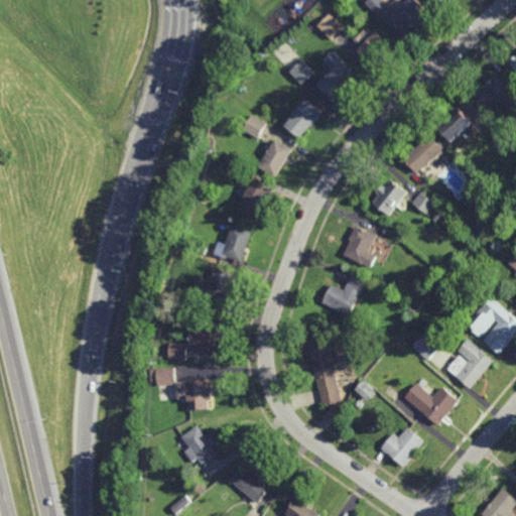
[(376,14),(366,2),(368,0),(384,0),(387,4),(376,14)]
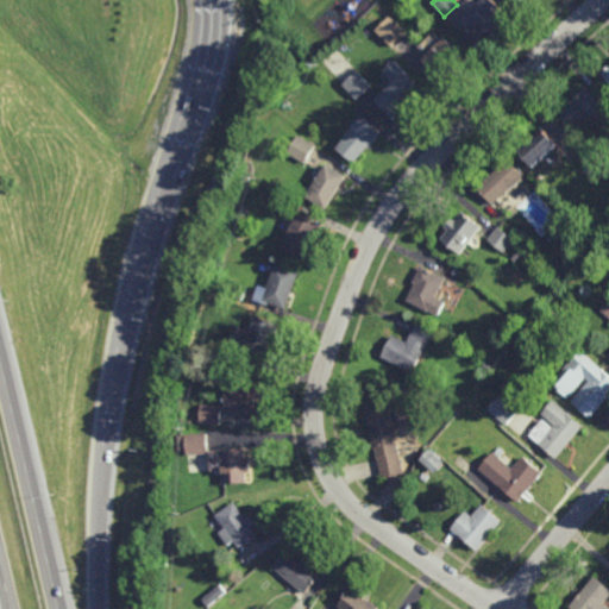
[(494,30),(491,29),(481,39),(463,20),(483,0),(494,0),(509,16),(494,30)]
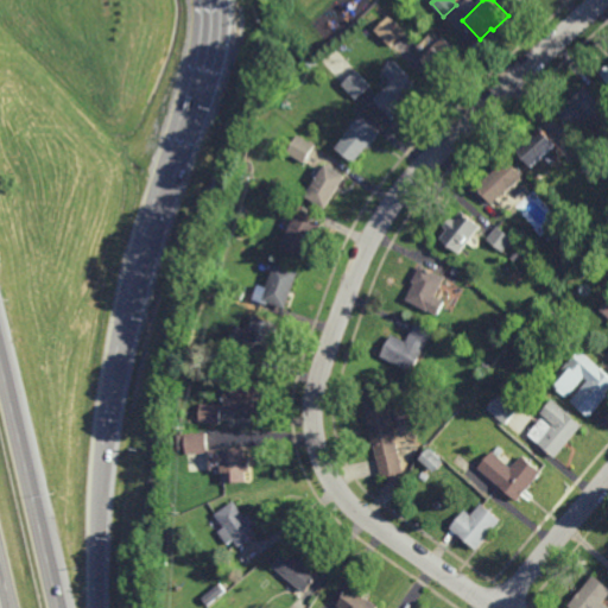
[(392,46),(377,31),(390,17),(405,33),(392,46)]
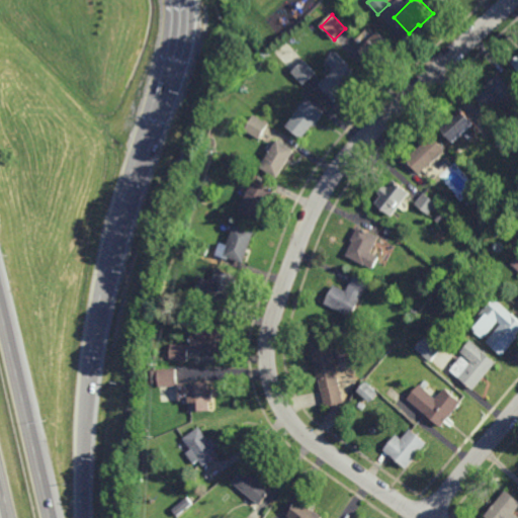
[(384,61),(382,60),(376,66),(361,51),(379,31),(395,48),(387,55),(390,56),(384,61)]
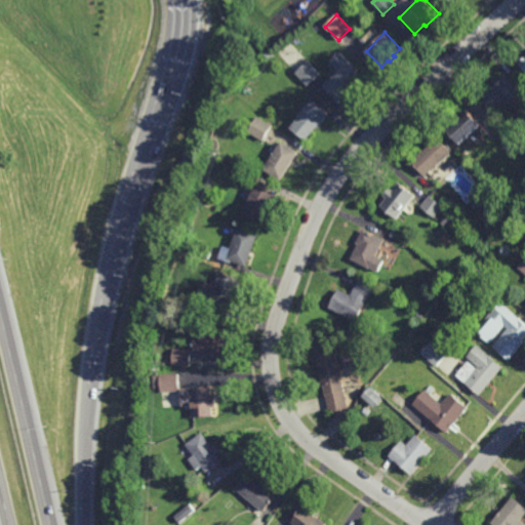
[(340,98),(326,83),(344,68),(335,58),(346,49),(368,74),(340,98)]
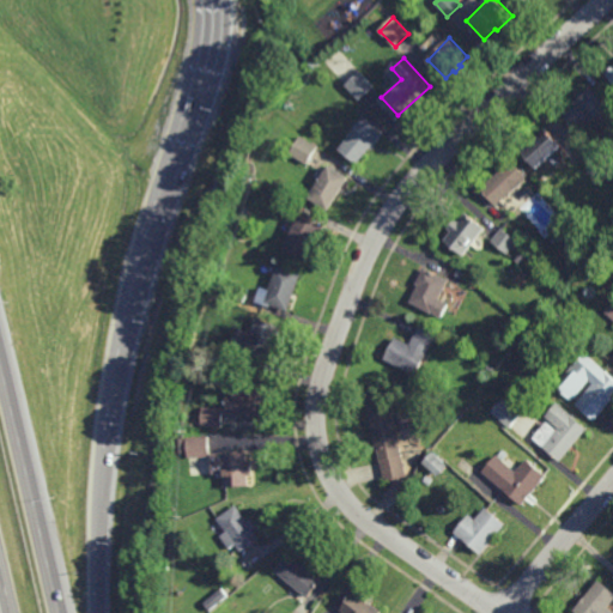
[(360,98),(347,84),(363,70),(376,84),(360,98)]
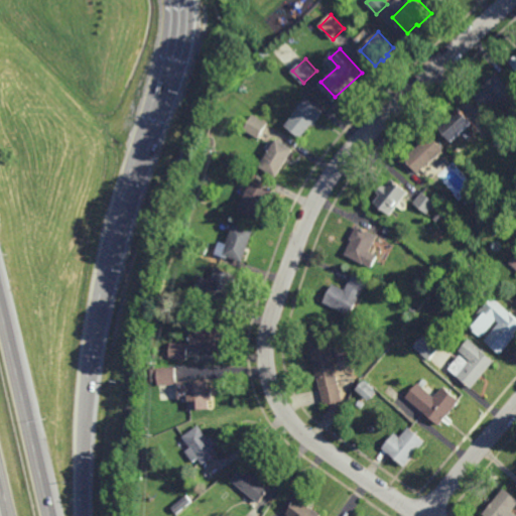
[(490,109),(474,93),(498,71),(513,88),(490,109)]
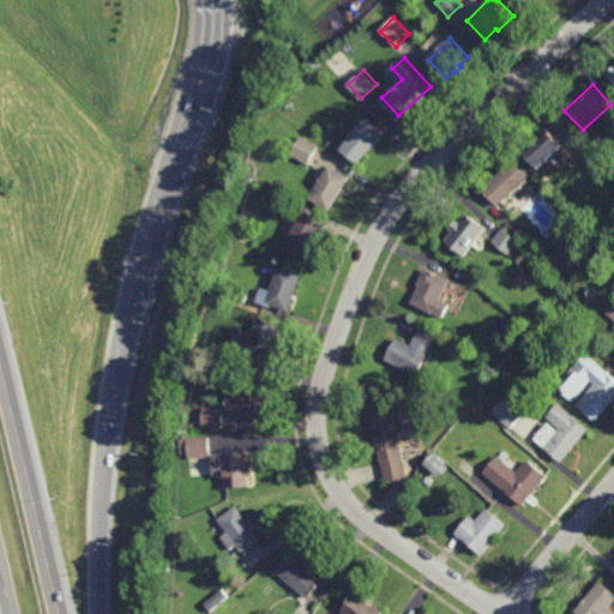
[(362,161),(344,145),(367,116),(385,132),(362,161)]
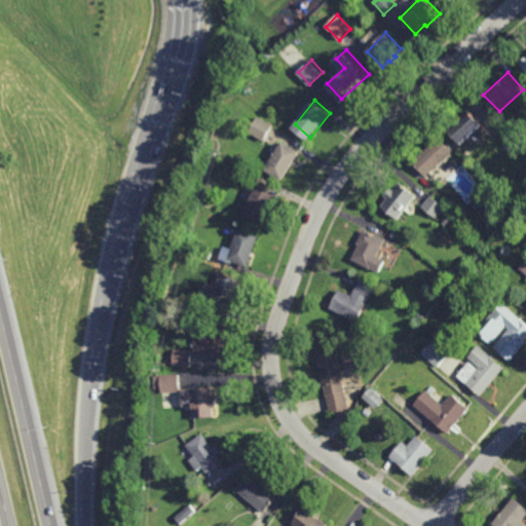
[(462,142),(449,127),(471,108),(483,122),(462,142)]
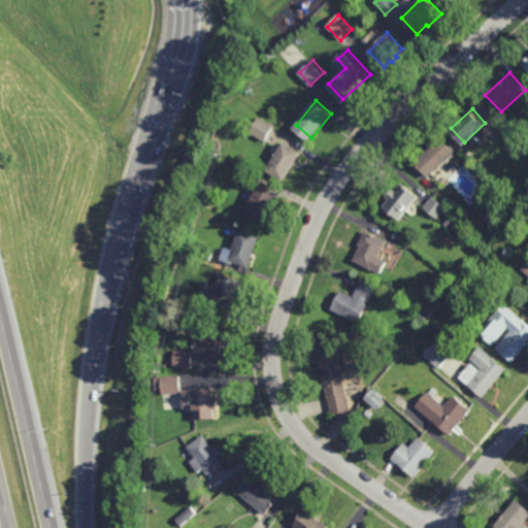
[(251,135),(266,140),(272,124),(257,118),(251,135)]
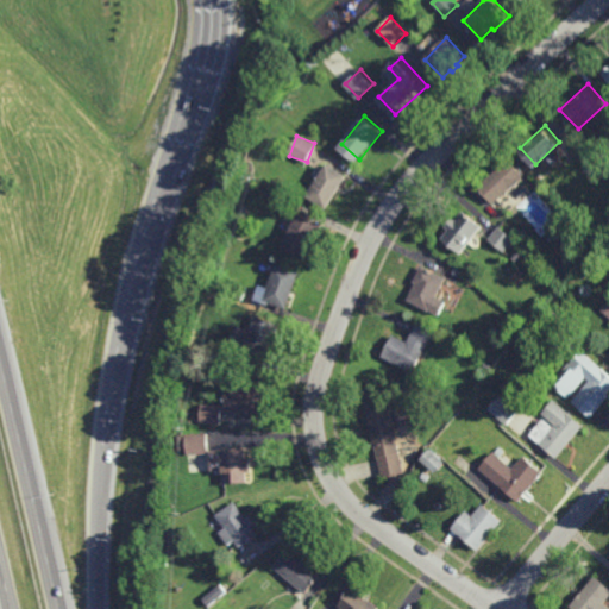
[(494,202),(478,186),(509,157),(525,174),(494,202)]
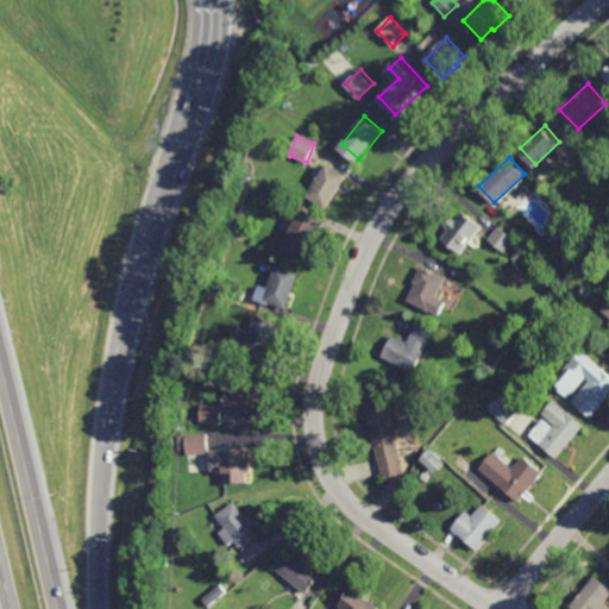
[(330,206),(309,193),(330,161),(350,174),(330,206)]
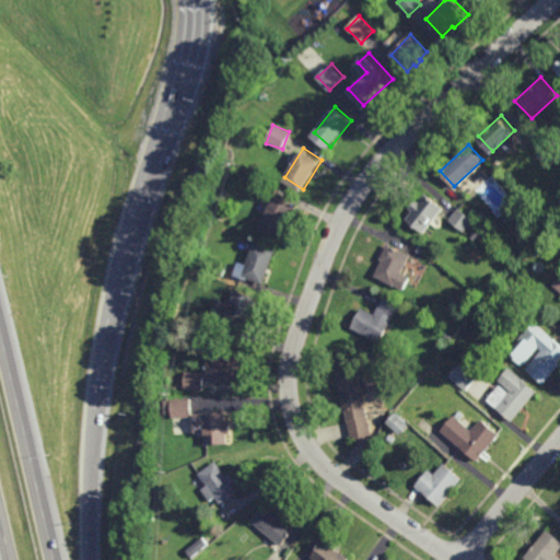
[(443,207),(422,232),(406,219),(412,210),(409,207),(416,198),(419,201),(426,193),(443,207)]
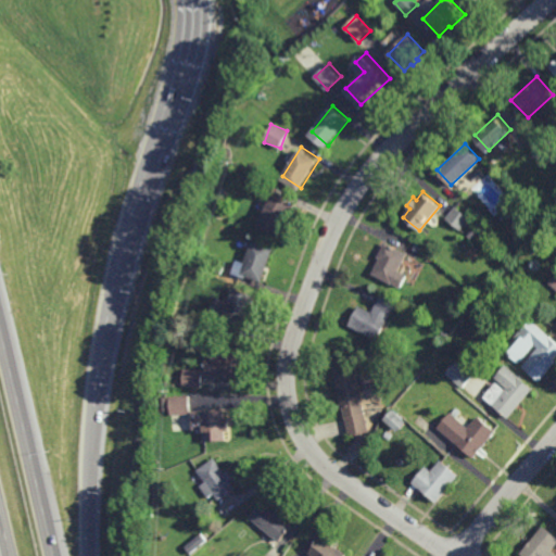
[(278,232),(260,223),(275,192),(293,202),(278,232)]
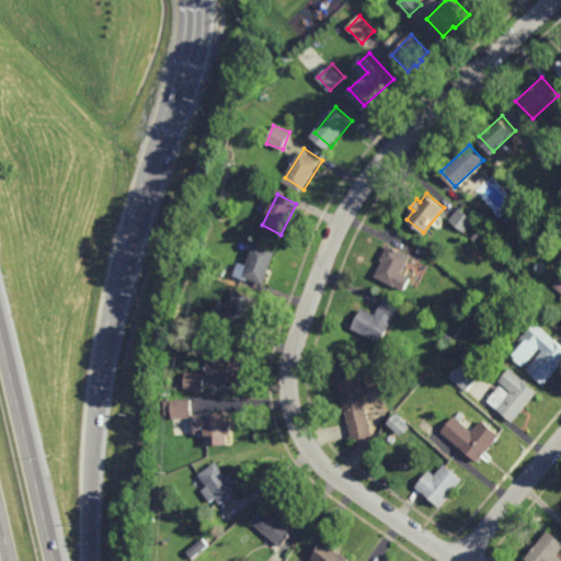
[(465,232),(450,220),(459,208),(474,220),(465,232)]
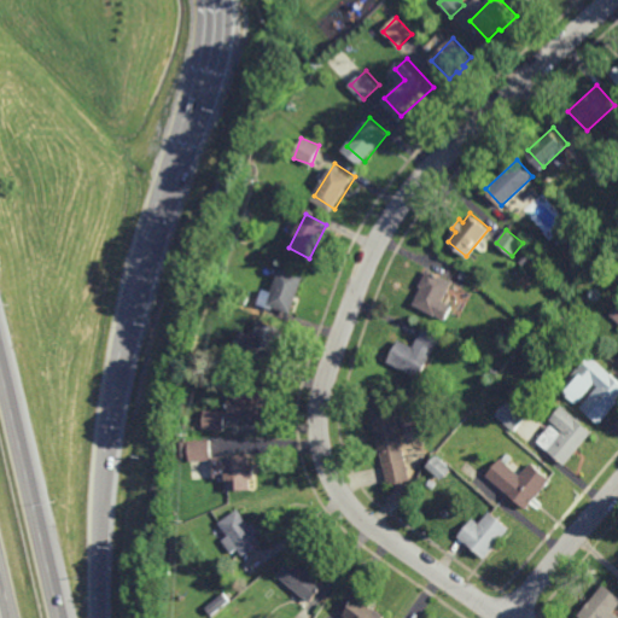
[(537,252),(532,248),(540,240),(544,246),(537,252)]
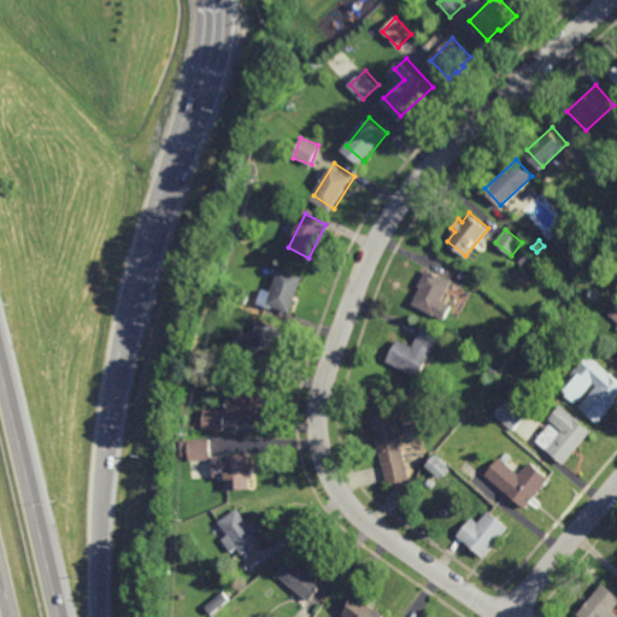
[(524,265),(519,262),(526,253),(530,258),(524,265)]
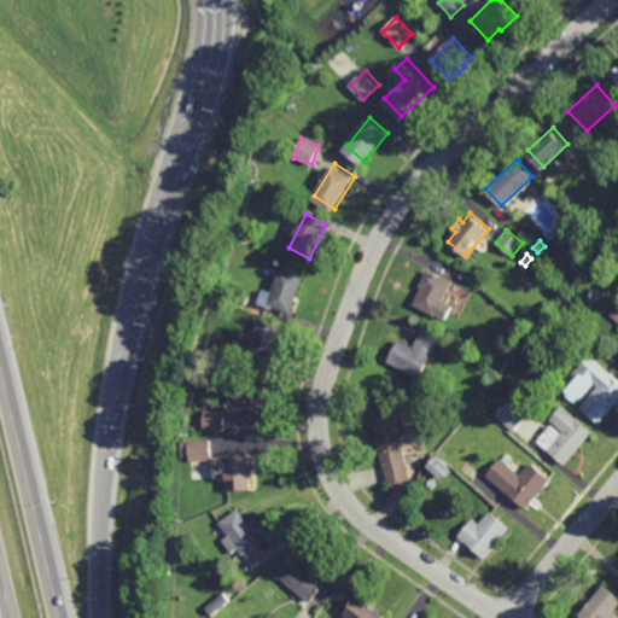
[(291,313),(268,303),(283,266),(305,274),(291,313)]
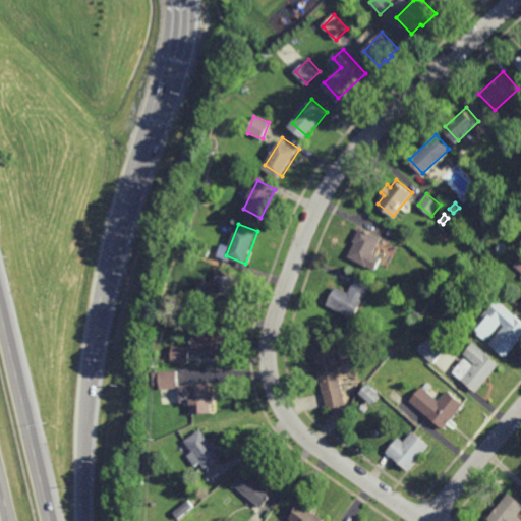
[(373,253),(382,257),(374,270),(348,255),(355,241),(353,240),(360,226),(382,237),(373,253)]
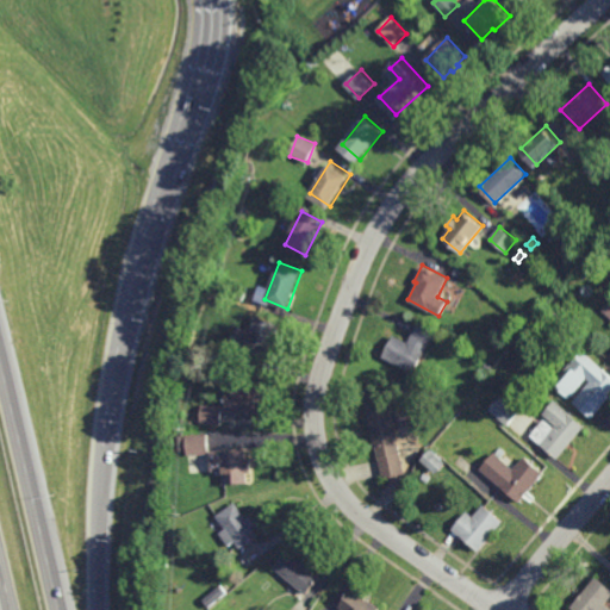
[(277,338),(273,337),(266,356),(231,344),(238,327),(251,331),(257,315),(279,322),(278,324),(281,325),(277,338)]
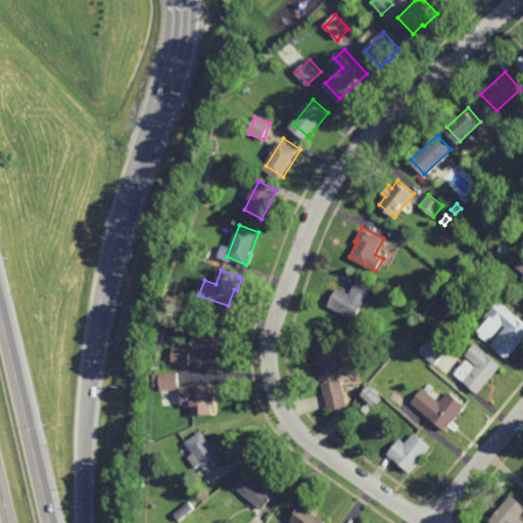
[(354,321),(327,305),(336,287),(348,293),(357,279),(372,287),(354,321)]
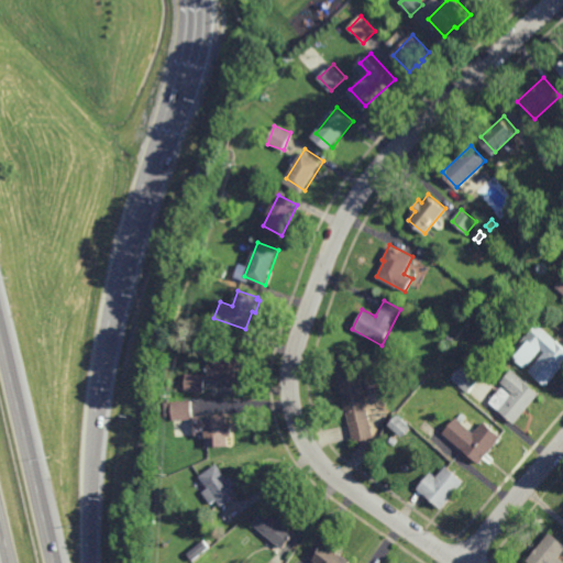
[(521,322),(516,318),(520,313),(526,318),(521,322)]
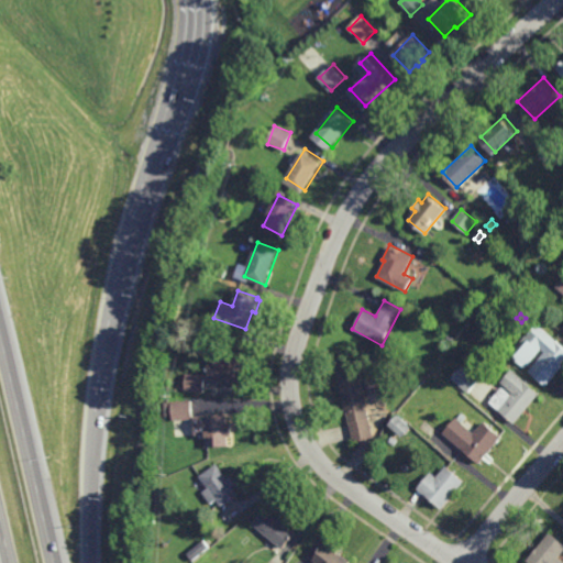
[(562,365),(545,387),(528,372),(544,353),(541,350),(525,368),(509,355),(527,335),(527,337),(537,324),(562,348),(562,365)]
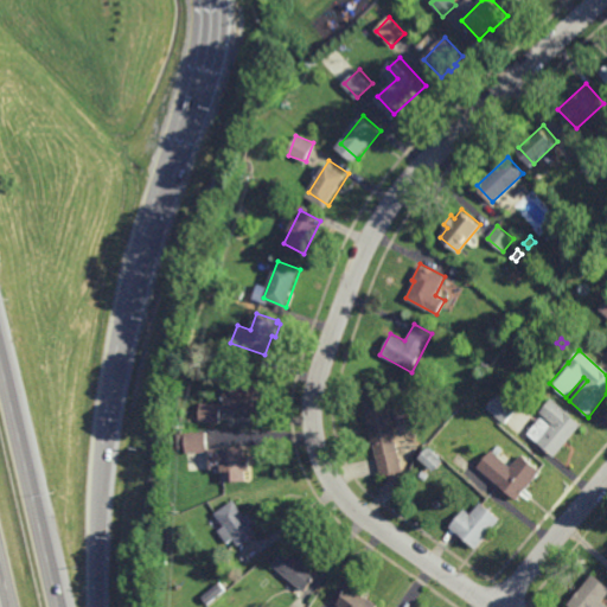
[(489,371),(481,366),(484,362),(491,366),(489,371)]
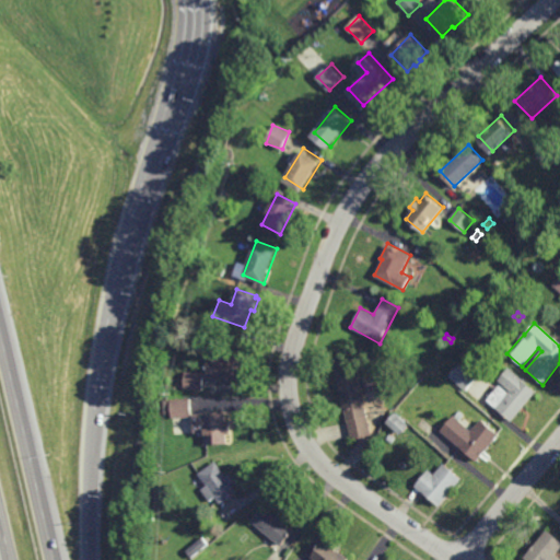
[(240,380),(220,378),(220,381),(216,380),(216,377),(207,377),(210,343),(243,346),(240,380)]
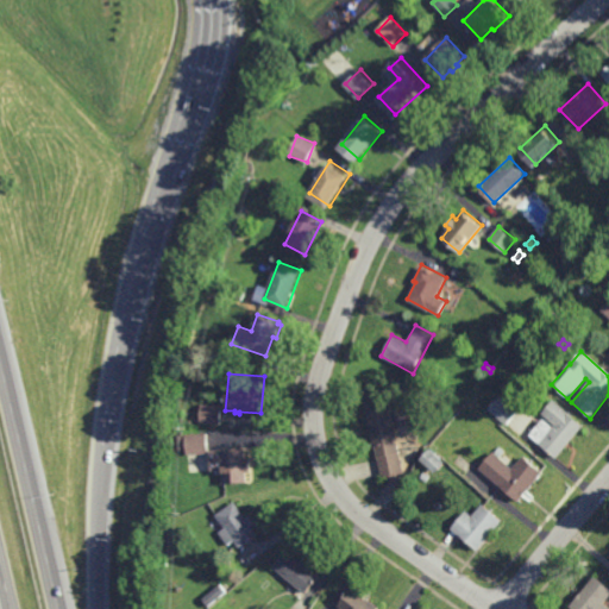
[(403,473),(382,478),(377,458),(375,445),(374,446),(366,409),(364,394),(385,389),(389,405),(389,403),(403,473)]
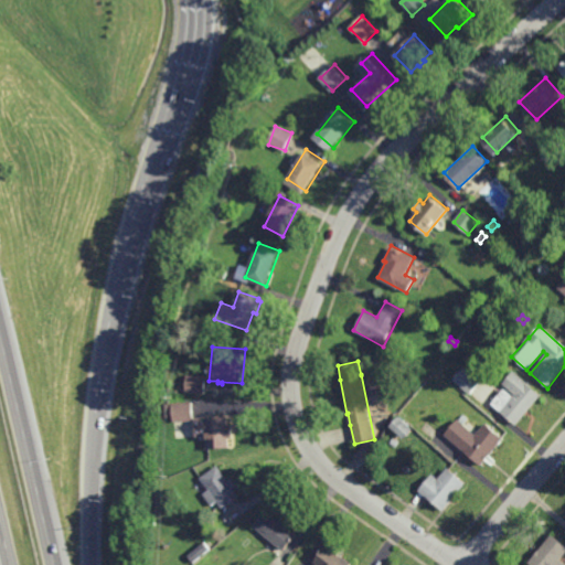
[(469,395),(451,380),(464,368),(480,382),(469,395)]
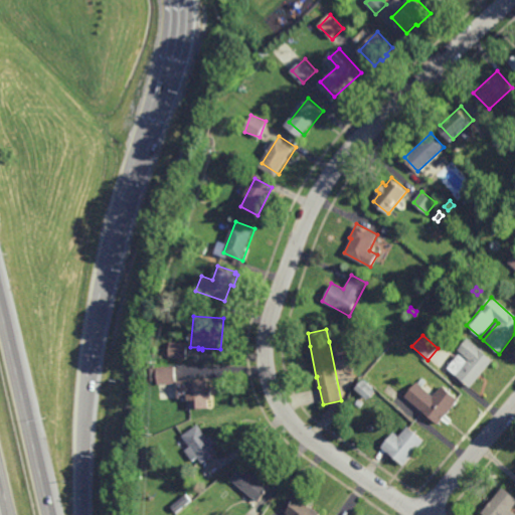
[(471,388),(448,368),(460,354),(469,362),(470,360),(458,350),(469,338),(494,360),(471,388)]
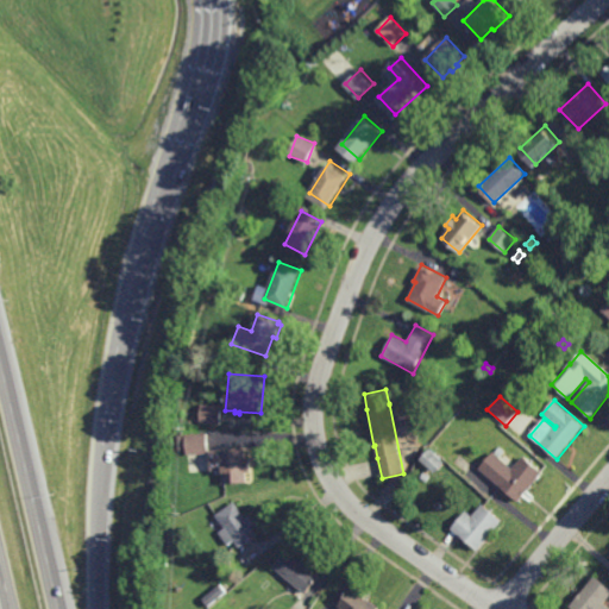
[(452,413),(445,409),(450,402),(457,406),(452,413)]
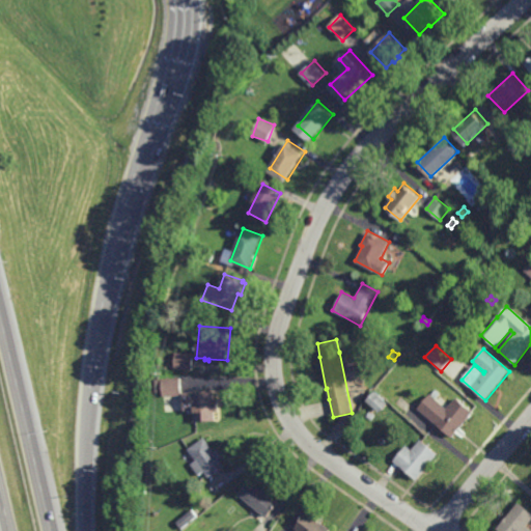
[(193,354),(175,353),(175,370),(193,370),(193,354)]
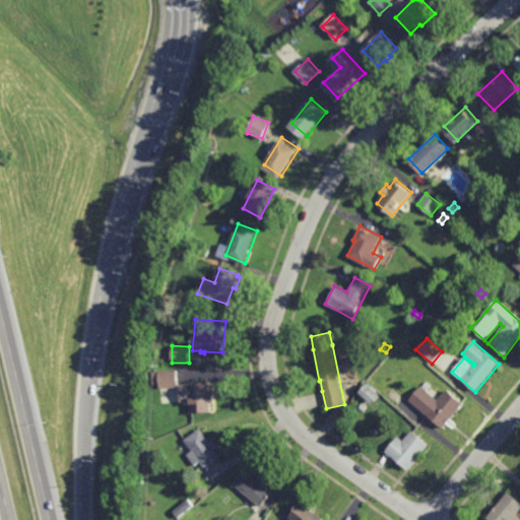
[(179,387),(160,387),(160,383),(153,383),(153,371),(159,371),(159,370),(179,370),(179,387)]
